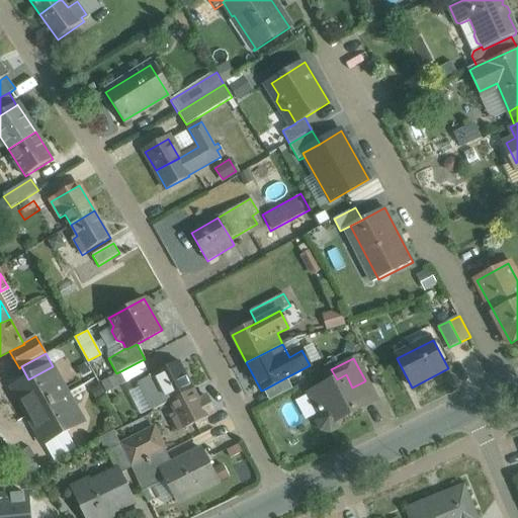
[(142,360),(120,371),(126,383),(148,372),(142,360)]
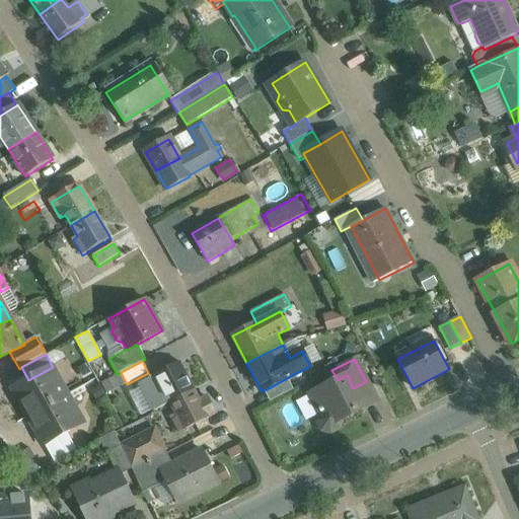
[(179,363),(140,383),(154,411),(170,403),(195,390),(179,363)]
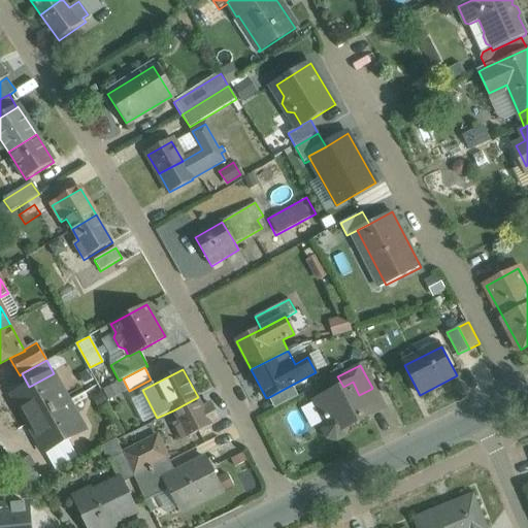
[(29,387),(13,395),(29,424),(69,401),(54,373),(29,387)]
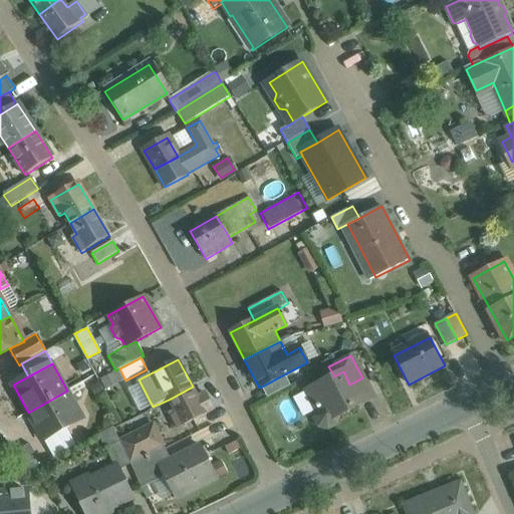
[(334,376),(308,391),(318,410),(316,418),(319,426),(328,428),(335,424),(337,416),(359,405),(349,384),(343,371),(334,376)]
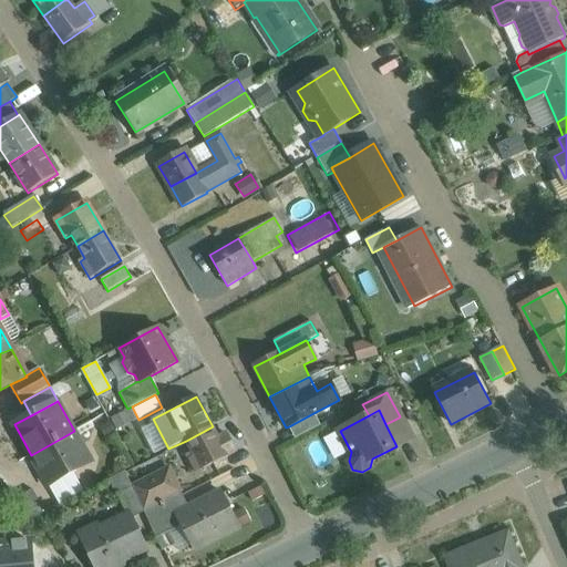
[(313,413),(289,426),(296,440),(320,426),(313,413)]
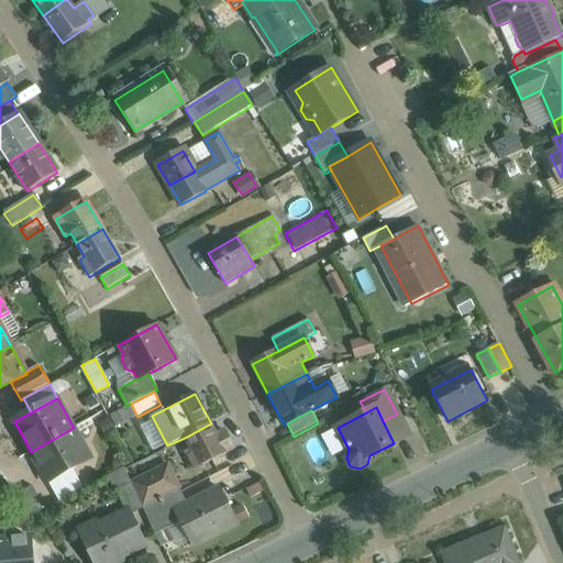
[(396,415),(383,421),(394,443),(407,437),(396,415)]
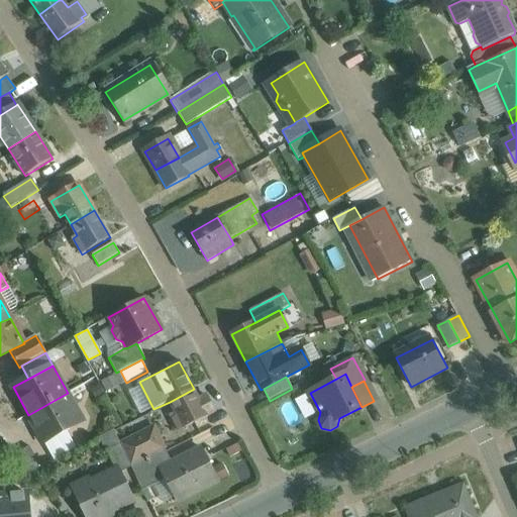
[(194,389),(170,402),(175,413),(171,415),(179,431),(208,416),(207,415),(214,412),(206,396),(199,400),(194,389)]
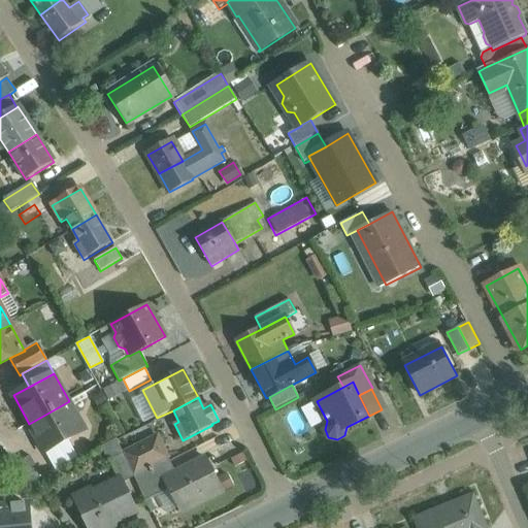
[(69,401),(29,424),(45,454),(86,432),(69,401)]
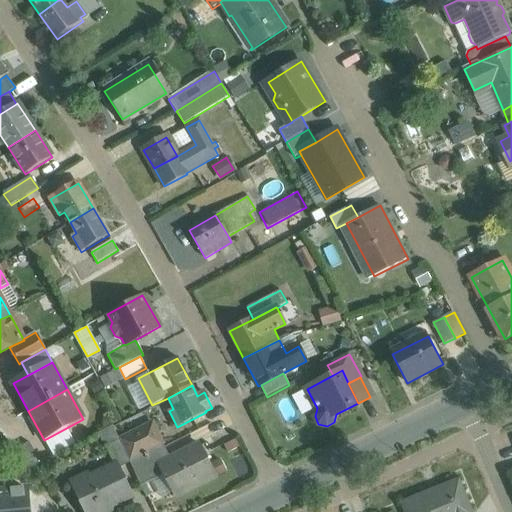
[(153,423),(120,440),(130,462),(163,445),(164,445),(153,423)]
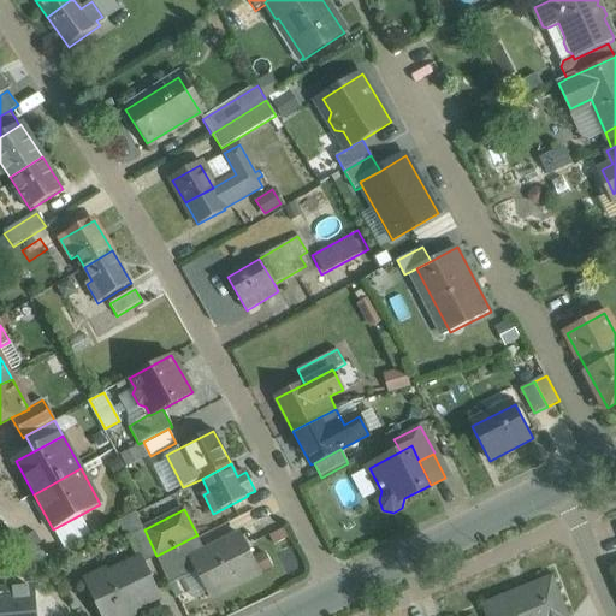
[(144,529),(129,537),(140,561),(142,560),(143,563),(158,557),(157,556),(144,529)]
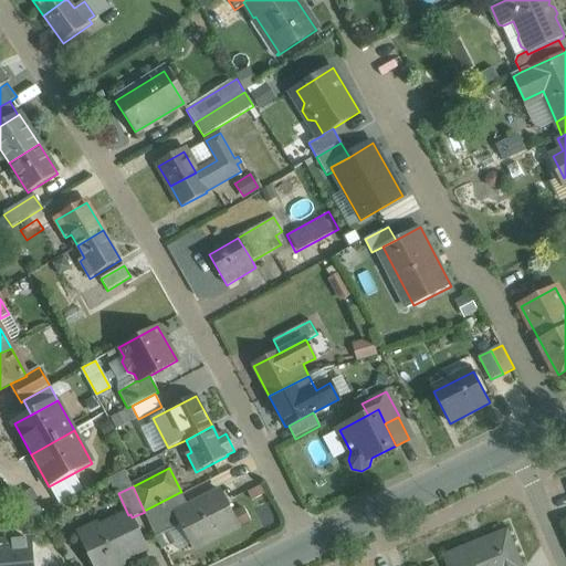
[(45,512),(32,490),(17,498),(33,517),(45,512)]
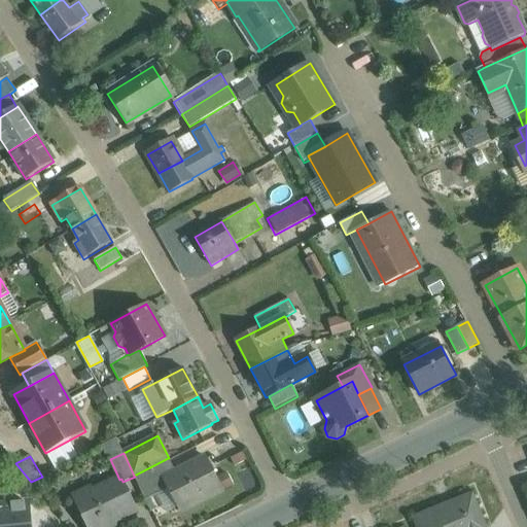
[(175,471),(163,478),(169,490),(178,508),(180,514),(221,492),(204,457),(175,471)]
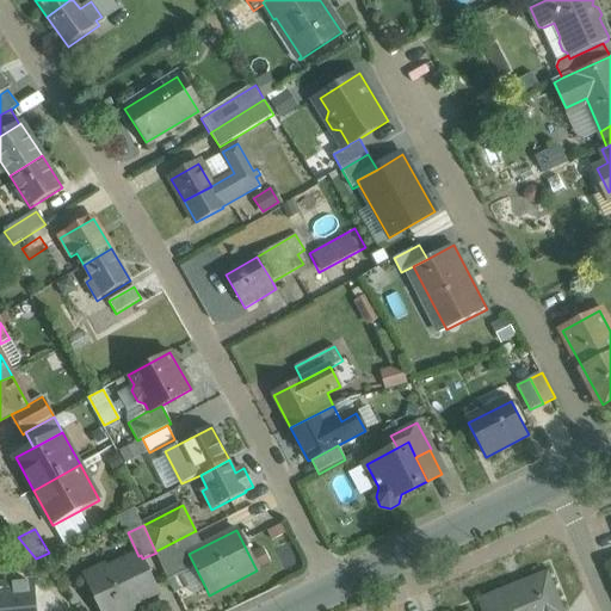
[(195,531),(155,551),(156,553),(170,581),(181,575),(196,568),(189,554),(203,547),(196,531),(195,531)]
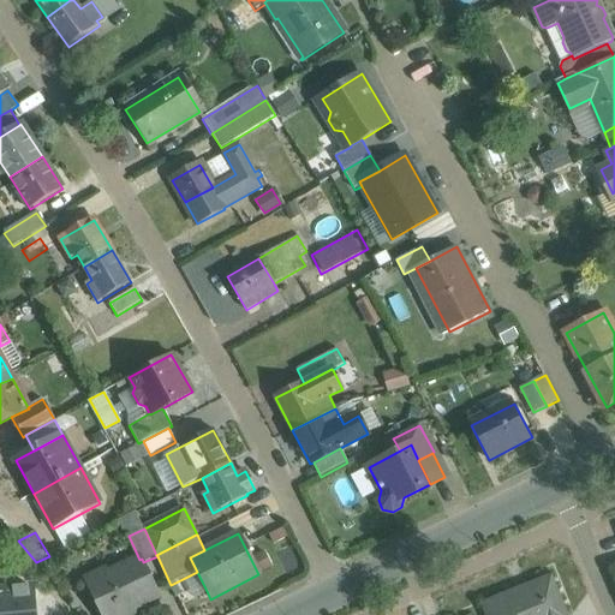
[(139,560),(109,574),(107,569),(85,580),(102,614),(130,614),(136,613),(133,608),(157,596),(157,597),(160,597),(143,562),(142,559),(139,560)]
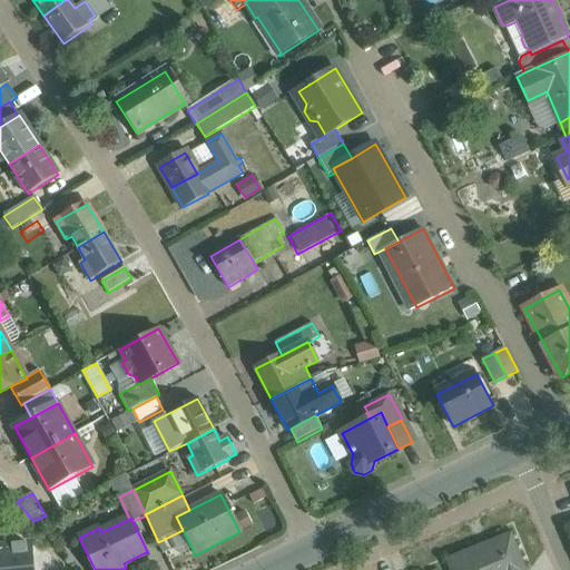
[(183,530),(169,537),(179,558),(193,550),(183,530)]
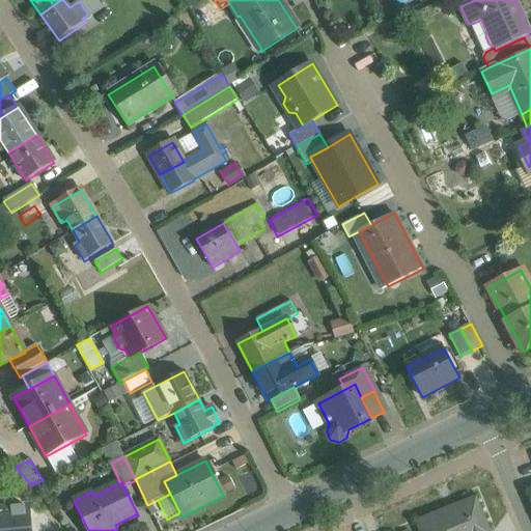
[(490,530),(478,499),(421,521),(424,530),(490,530)]
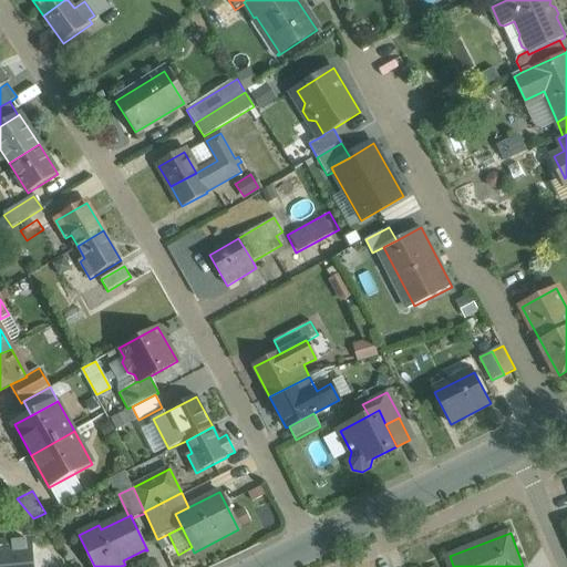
[(29,542),(0,545),(0,566),(32,566),(30,540),(29,540),(29,542)]
